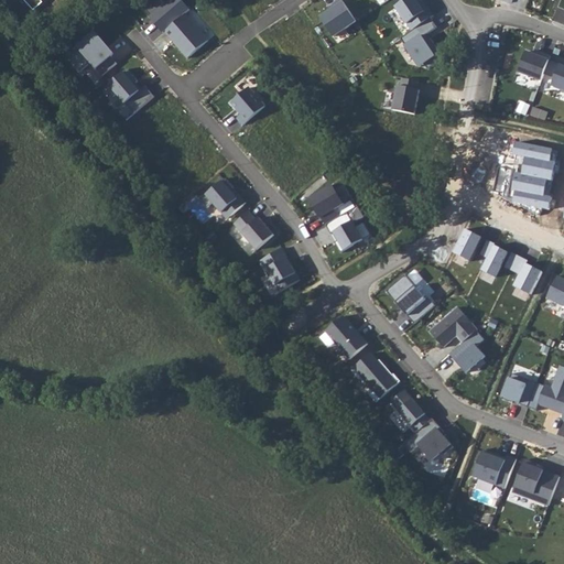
[(24,0),(34,11),(44,2),(43,1),(44,0),(24,0)]
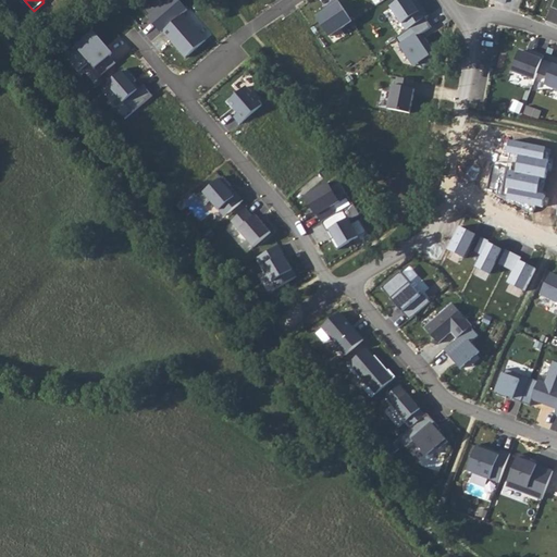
[(160,0),(149,0),(141,7),(149,15),(148,16),(161,33),(162,32),(184,14),(188,10),(178,0),(175,0),(166,8),(160,0)]
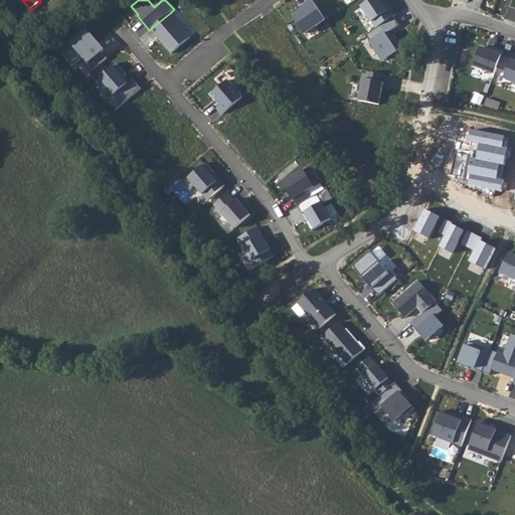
[(310,0),(305,3),(308,7),(294,16),(306,33),(326,20),(312,0),(310,0)]
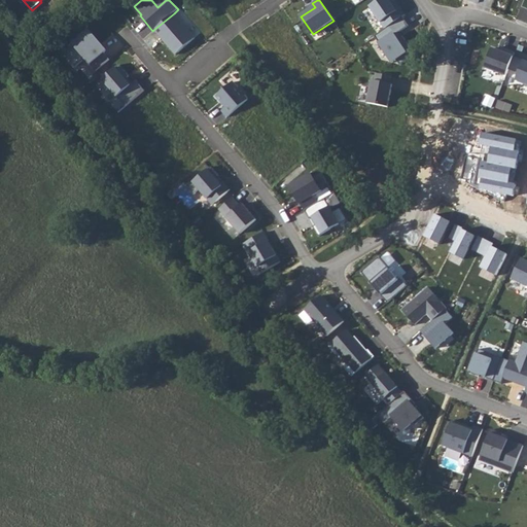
[(395,0),(379,0),(370,6),(385,29),(402,16),(406,14),(395,0)]
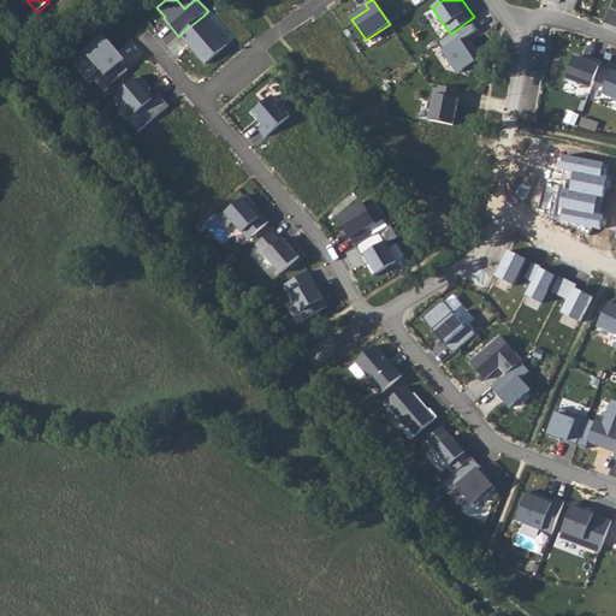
[(203,16),(179,35),(205,64),(227,45),(203,16)]
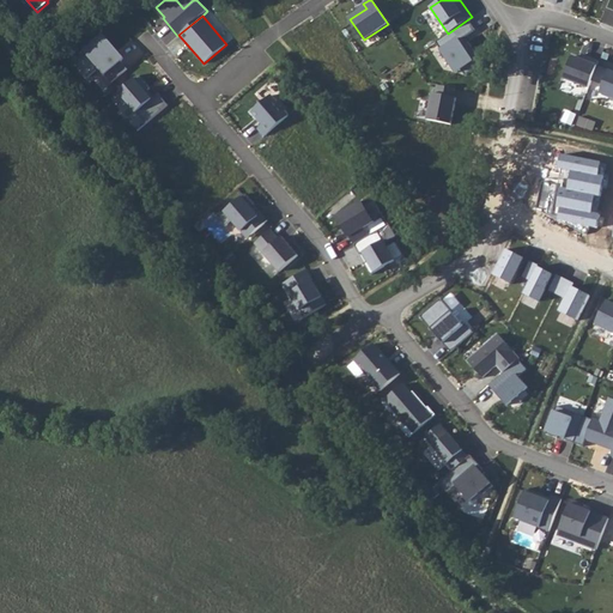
[(475,30),(468,19),(448,34),(436,42),(456,73),(461,70),(465,76),(477,67),(473,61),(479,58),(465,37),(475,30)]
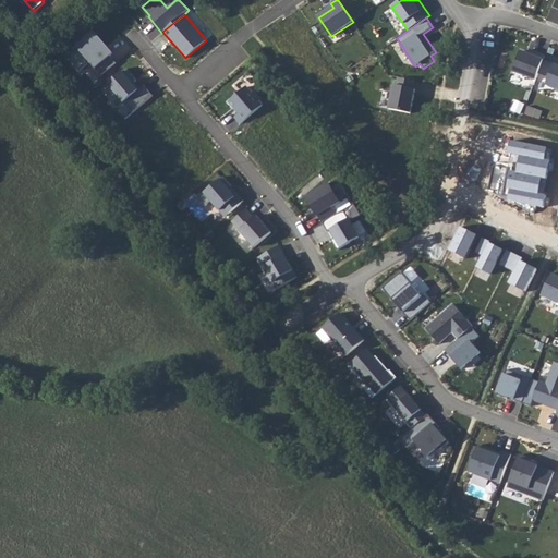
[(77,46),(80,49),(70,58),(81,71),(91,62),(102,75),(116,63),(110,56),(113,53),(94,32),(77,46)]
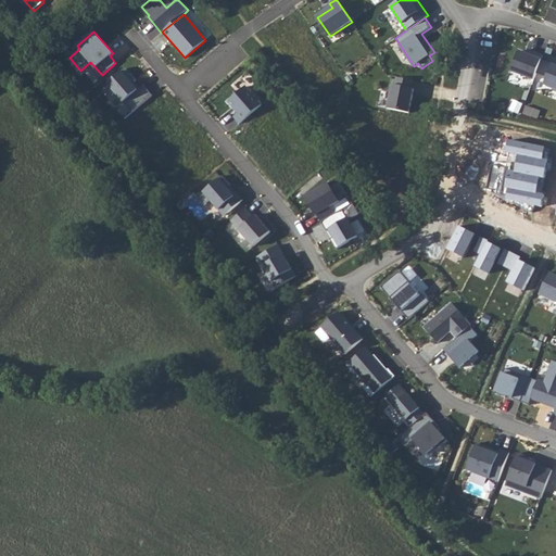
[(528,50),(527,54),(519,51),(512,71),(534,79),(536,73),(542,60),(543,55),(528,50)]
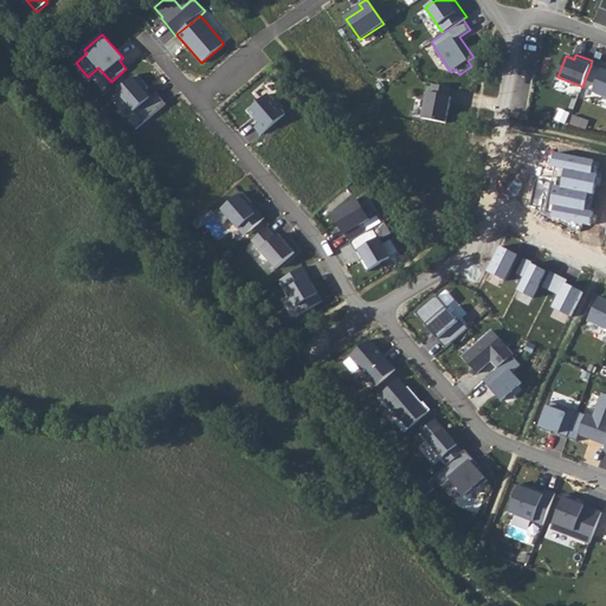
[(605,70),(591,65),(585,79),(597,84),(594,92),(605,97),(605,70)]
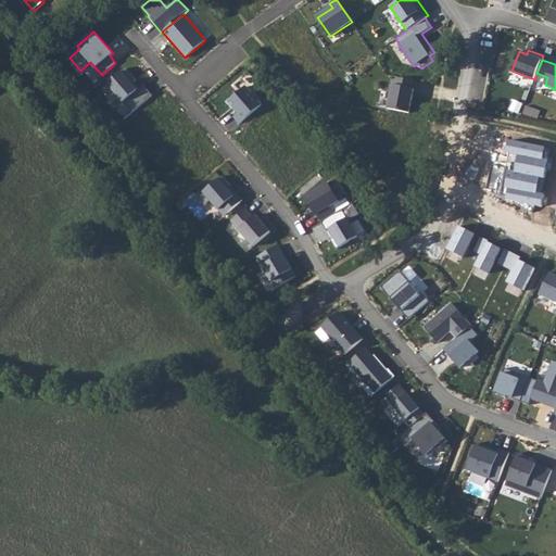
[(126,68),(104,87),(112,96),(115,92),(133,113),(152,96),(143,85),(137,89),(133,84),(136,80),(126,68)]
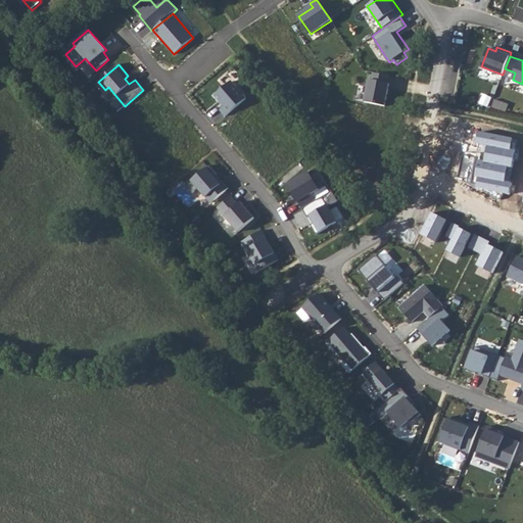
[(372,81),(370,80),(365,102),(385,106),(389,84),(387,84),(388,76),(374,73),(372,81)]
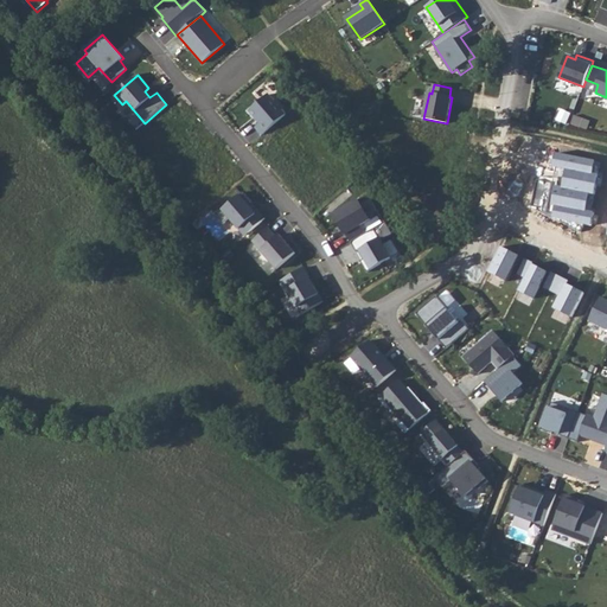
[(268,95),(249,110),(260,123),(256,127),(262,135),(286,115),(268,95)]
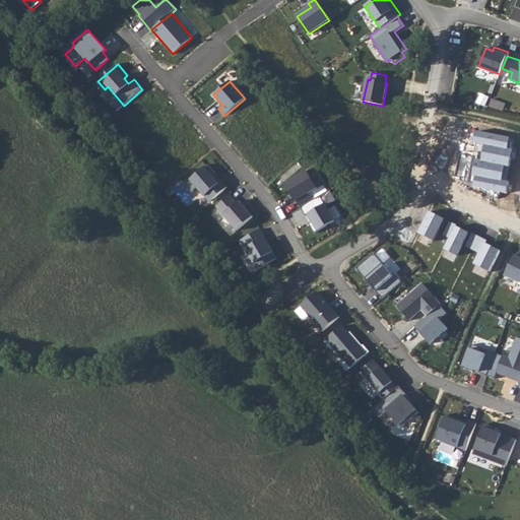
[(505,104),(492,99),(489,107),(503,113),(505,104)]
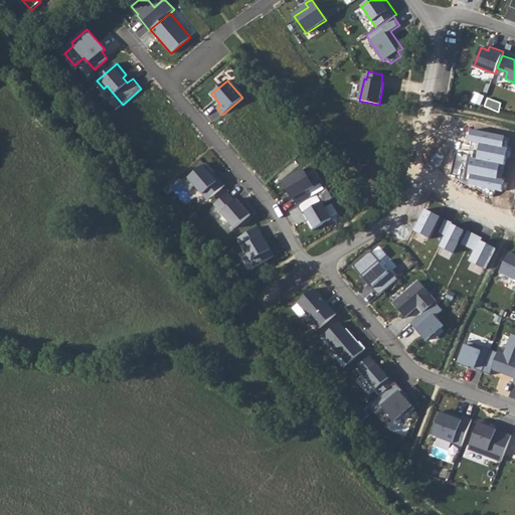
[(505,134),(470,127),(467,141),(478,144),(475,158),(470,158),(467,173),(471,174),(469,183),(501,190),(503,179),(496,177),(499,163),(505,164),(508,146),(503,145),(505,134)]
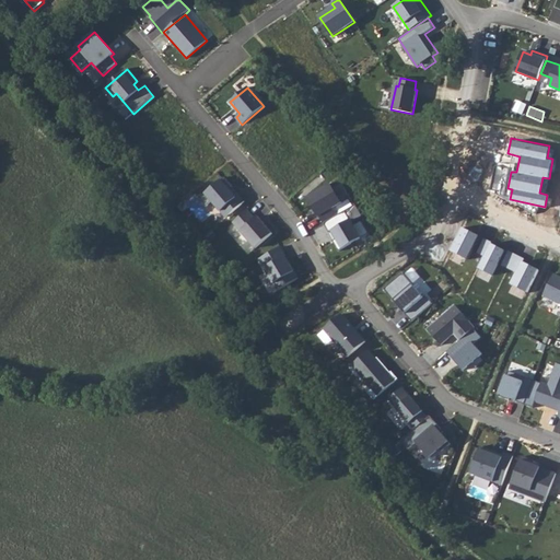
[(205,193),(199,198),(206,207),(212,201),(226,218),(245,201),(223,177),(206,193),(205,193)]
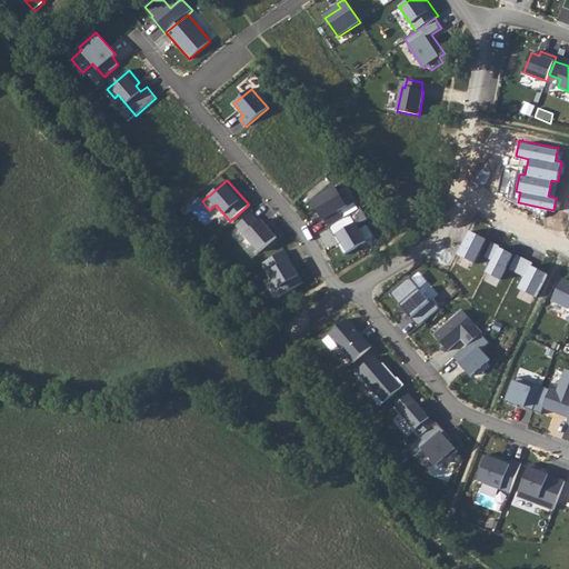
[(336,187),(312,201),(323,220),(325,220),(329,227),(342,219),(338,212),(348,206),(336,187)]
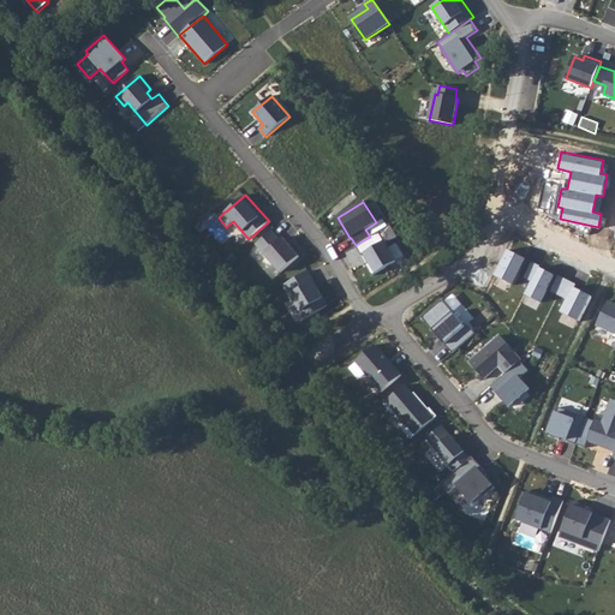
[(272,231),(258,242),(282,270),(299,256),(282,238),(280,240),(272,231)]
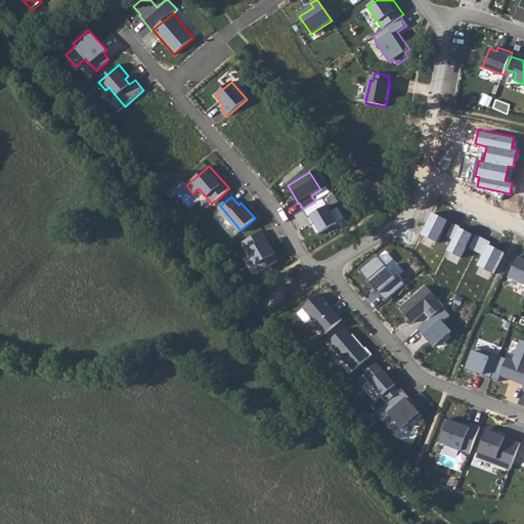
[(315,202),(303,209),(308,218),(311,216),(315,223),(311,225),(316,235),(338,222),(322,198),(315,202)]
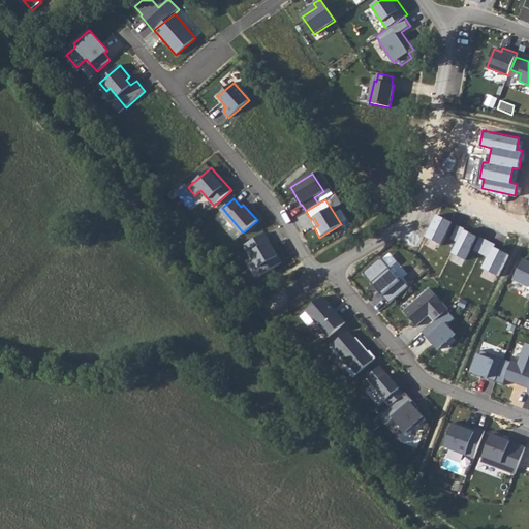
[(457,243),(464,228),(436,214),(425,237),(440,245),(444,237),(457,243)]
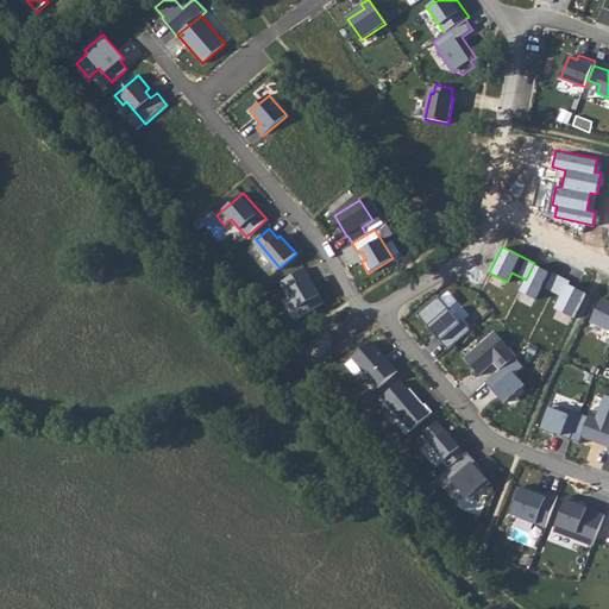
[(551,293),(559,276),(534,263),(526,280),(519,292),(535,300),(541,288),(551,293)]
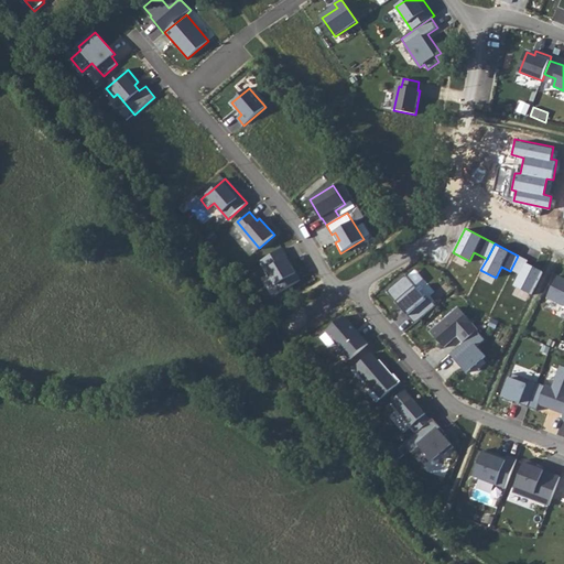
[(282,249),(261,261),(280,292),(300,281),(286,259),(288,258),(282,249)]
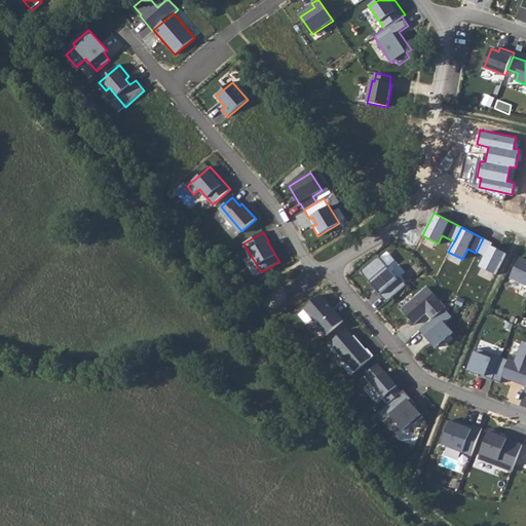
[(492,242),(483,238),(476,253),(483,257),(479,266),(495,274),(506,254),(490,246),(492,242)]
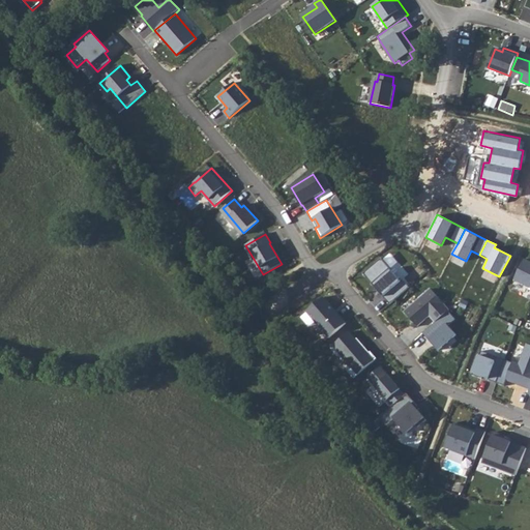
[(381,258),(362,273),(373,285),(374,284),(384,295),(383,297),(390,304),(410,288),(403,280),(401,282),(381,258)]
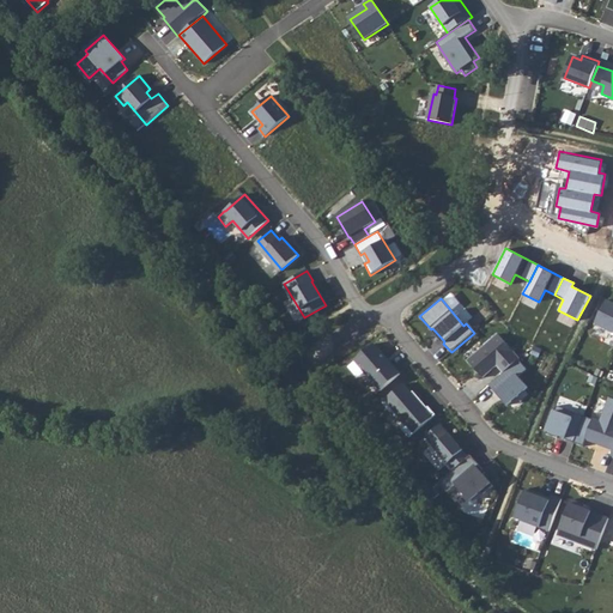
[(612,303),(607,301),(596,325),(612,333),(612,303)]
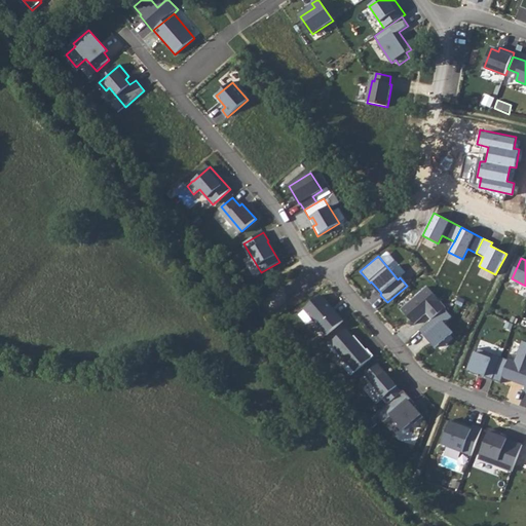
[(427,287),(402,309),(414,324),(426,313),(431,320),(445,308),(446,308),(427,287)]
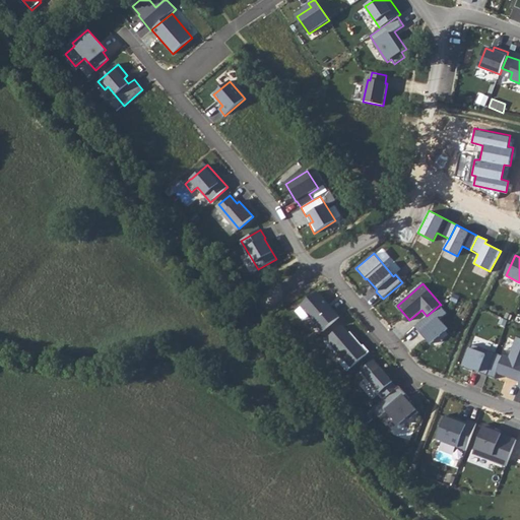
[(317,291),(301,306),(323,331),(339,317),(317,291)]
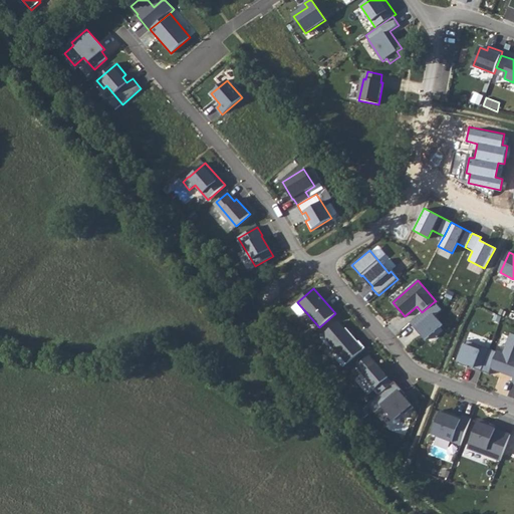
[(422,312),(410,323),(425,340),(443,325),(435,315),(442,309),(435,301),(422,312)]
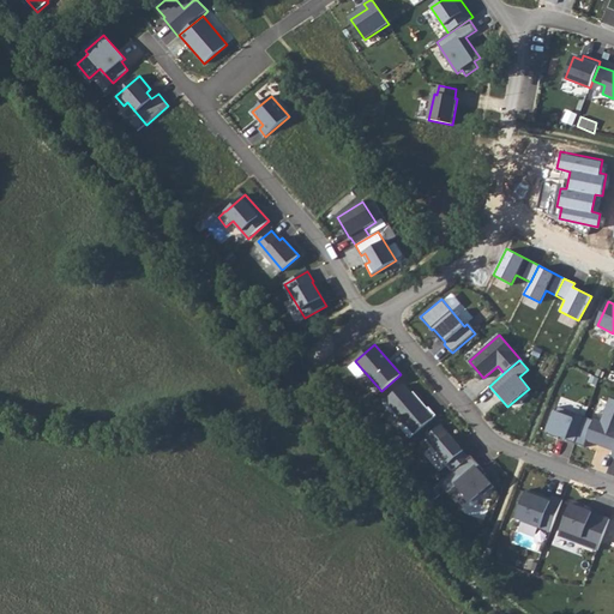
[(404,385),(383,403),(392,413),(395,411),(405,425),(401,428),(410,438),(437,415),(429,408),(428,408),(414,392),(413,393),(404,385)]
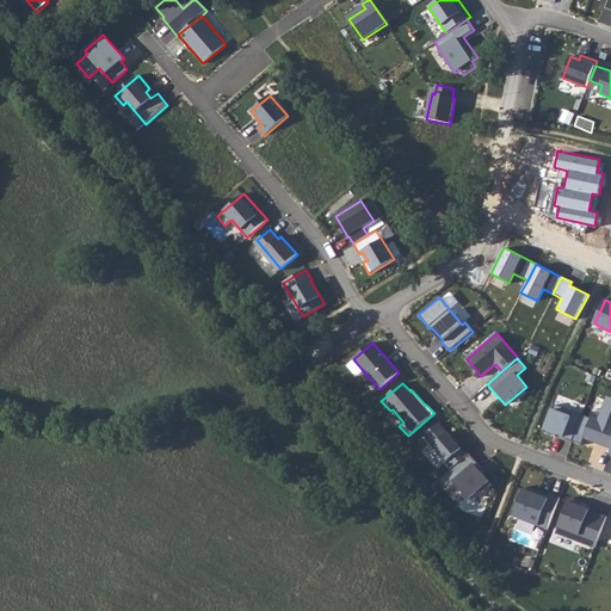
[(591,417),(582,438),(610,449),(610,448),(610,397),(606,396),(598,419),(591,417)]
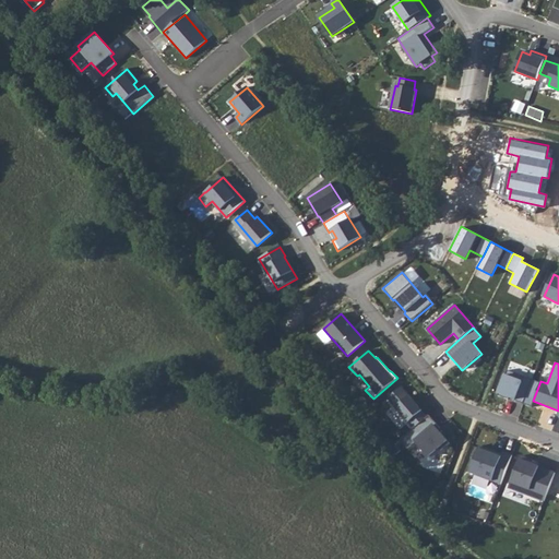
[(533,380),(507,370),(497,396),(508,400),(509,397),(515,400),(514,401),(523,404),(533,380)]
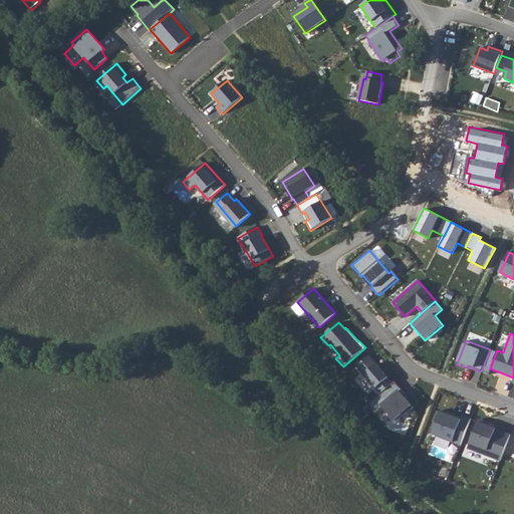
[(369,355),(356,366),(380,395),(393,383),(369,355)]
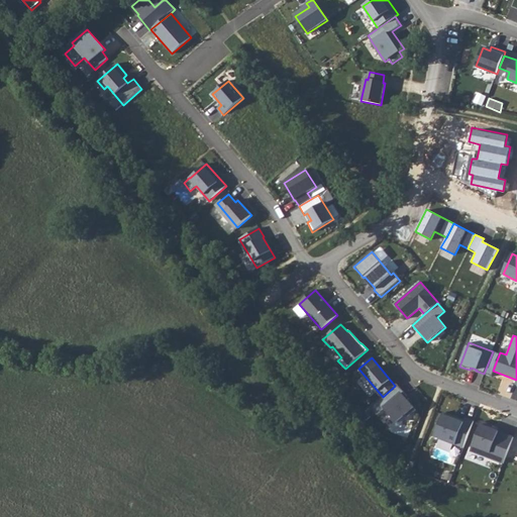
[(407,396),(397,384),(395,386),(383,397),(370,407),(377,415),(385,408),(398,422),(406,415),(408,417),(416,410),(405,398),(407,396)]
